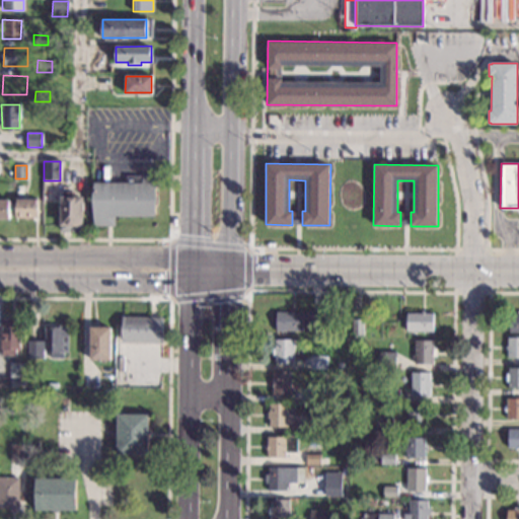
[(153,216),(114,216),(114,226),(93,226),(94,182),(125,183),(126,176),(154,176),(153,216)]
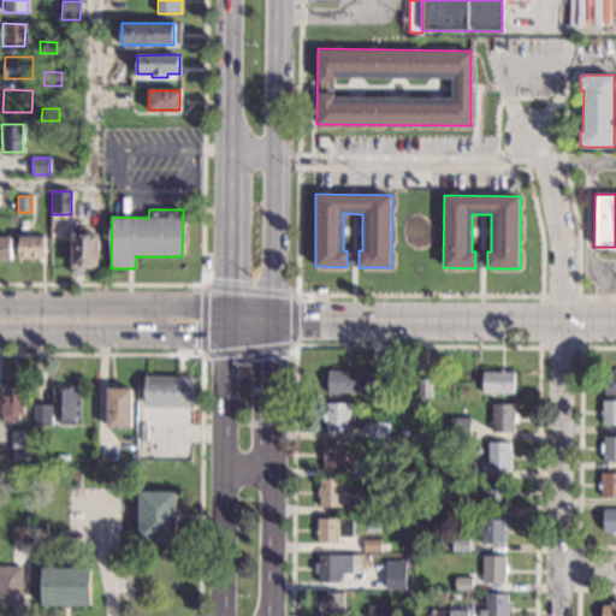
[(87,234),(99,234),(99,268),(73,268),(73,229),(87,229),(87,234)]
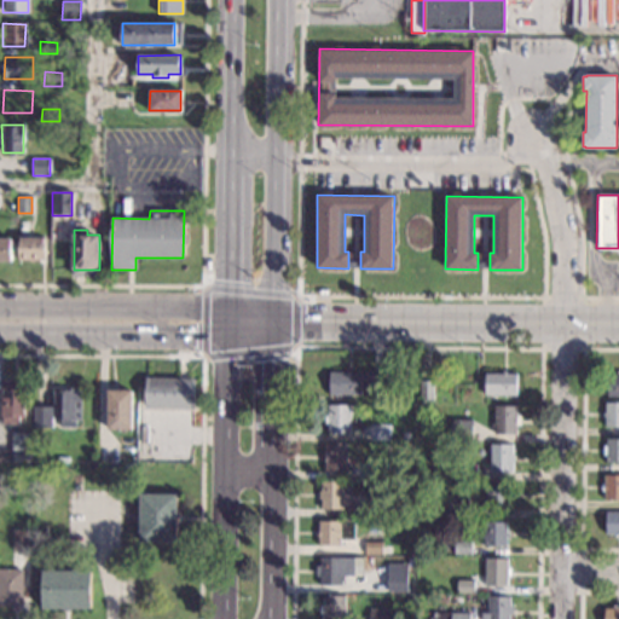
[(11,260),(0,260),(0,238),(11,238),(11,260)]
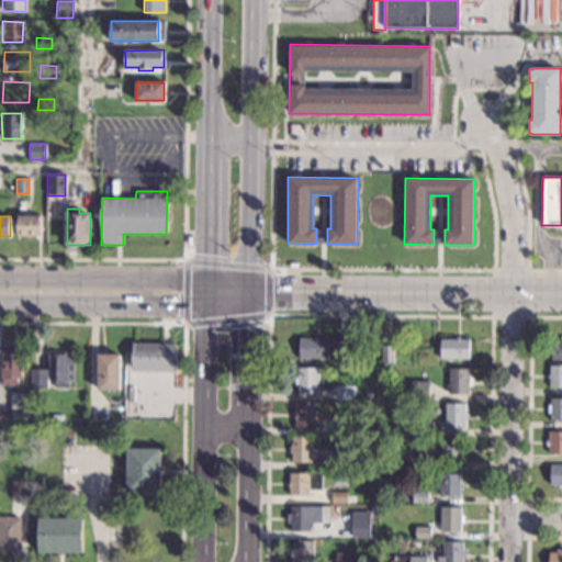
[(40,235),(18,235),(18,216),(40,216),(40,235)]
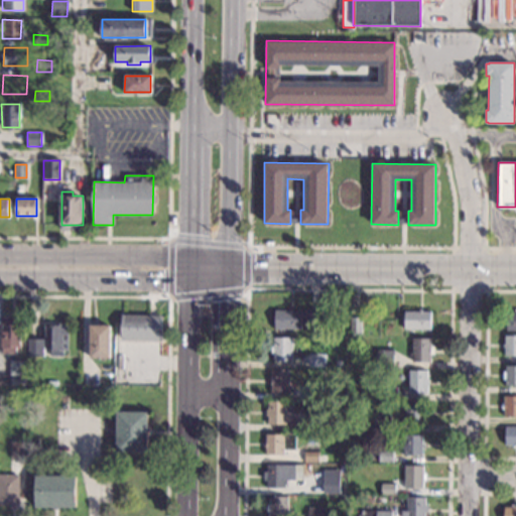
[(319,325),(299,325),(299,329),(273,329),(273,310),(307,310),(307,308),(319,308),(319,325)]
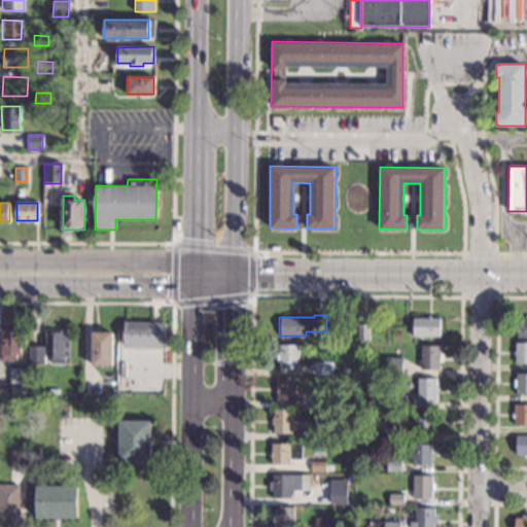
[(526,338),(517,338),(517,318),(524,318),(524,316),(526,316),(526,338)]
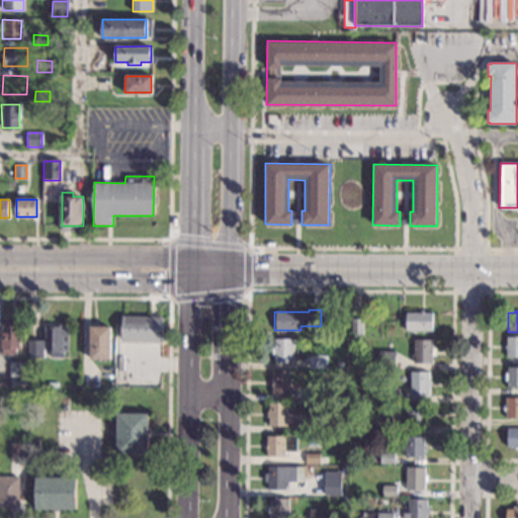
[(432,331),(406,331),(406,312),(432,312),(432,331)]
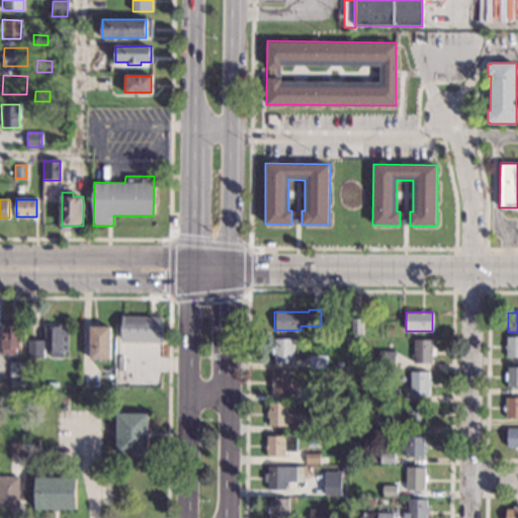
[(163,318),(162,342),(121,340),(122,316),(163,318)]
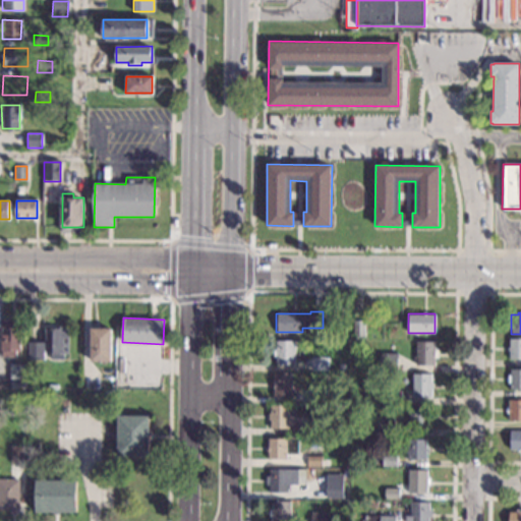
[(364,337),(353,337),(353,321),(364,321),(364,337)]
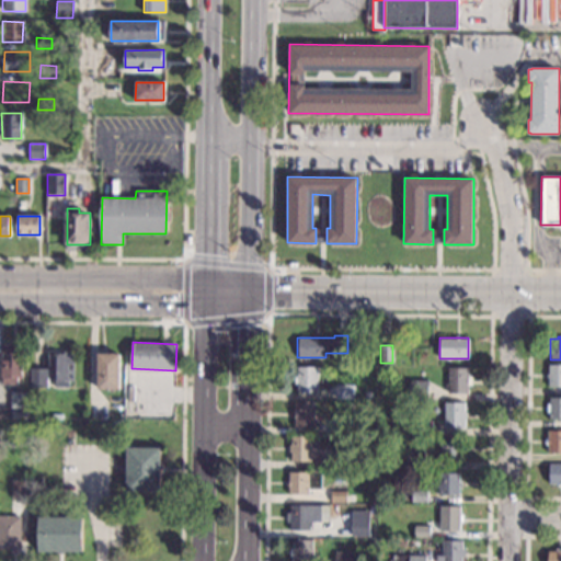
[(19,348),(18,353),(21,353),(20,379),(1,378),(2,352),(7,353),(7,347),(19,348)]
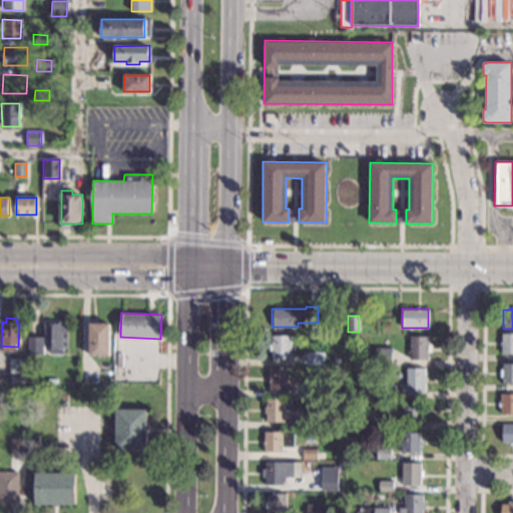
[(67,348),(62,348),(62,354),(49,354),(49,347),(45,347),(45,324),(68,324),(67,348)]
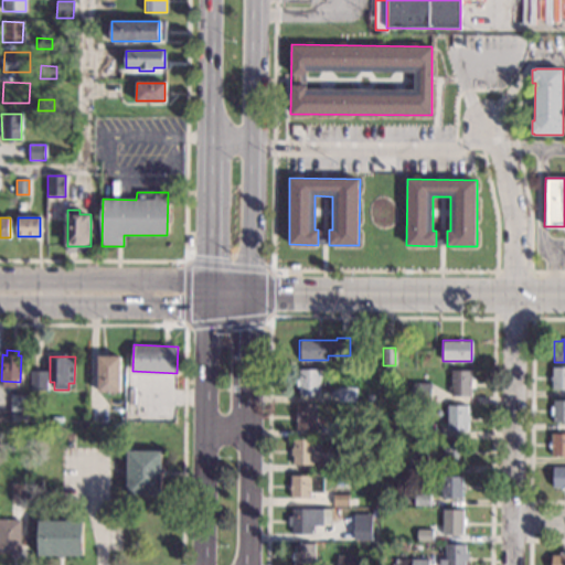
[(120,392),(97,392),(98,356),(121,356),(120,392)]
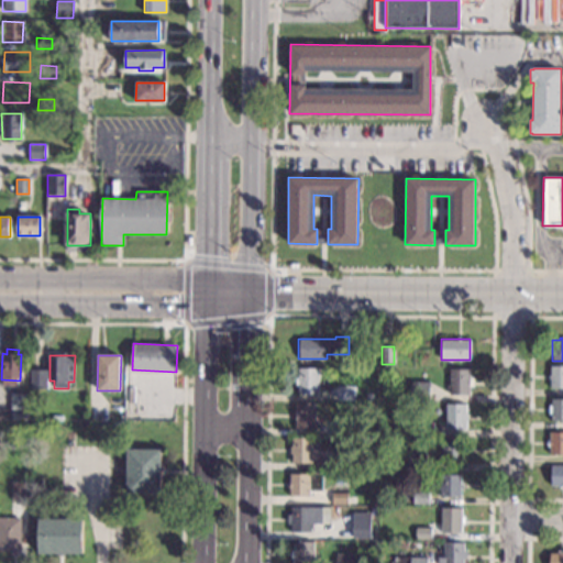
[(562,388),(550,388),(550,379),(549,379),(549,375),(550,375),(550,365),(562,365),(562,388)]
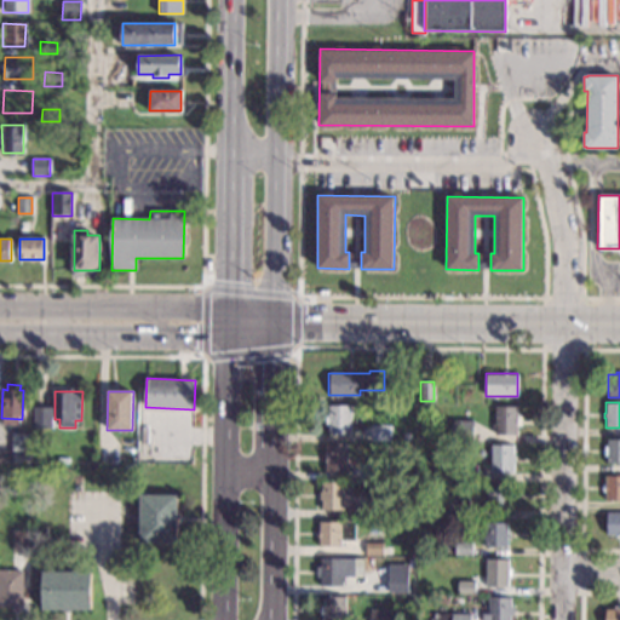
[(350,434),(328,434),(328,424),(325,424),(325,417),(328,417),(328,406),(350,406),(350,434)]
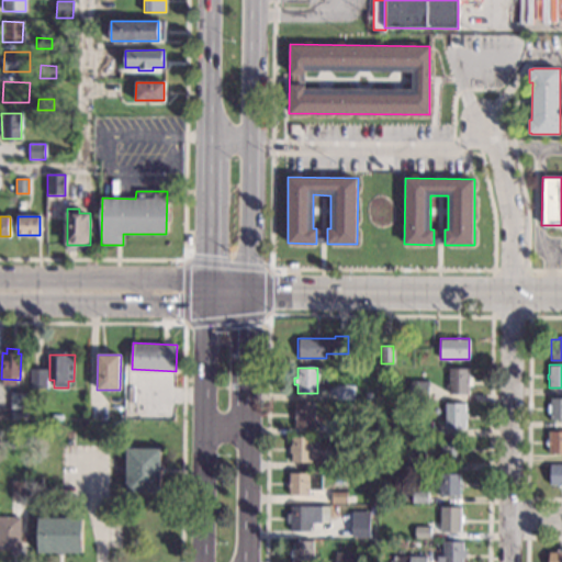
[(469,377),(472,377),(472,386),(469,386),(469,393),(449,393),(449,369),(469,369),(469,377)]
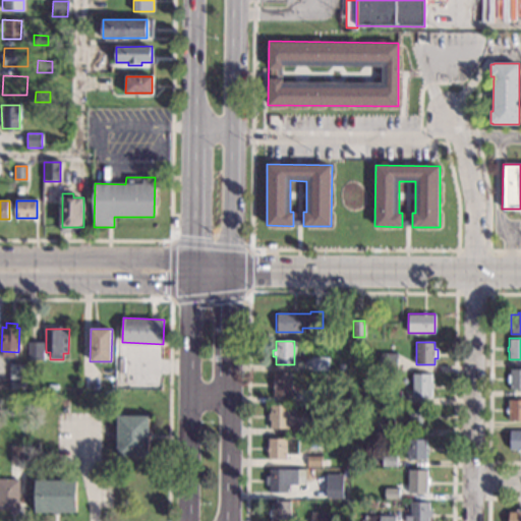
[(44,359),(27,359),(29,343),(33,343),(44,343),(44,359)]
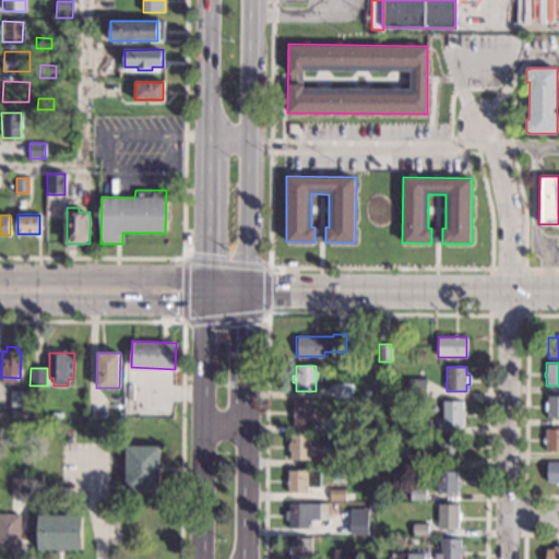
[(426,399),(408,399),(408,379),(426,379),(426,399)]
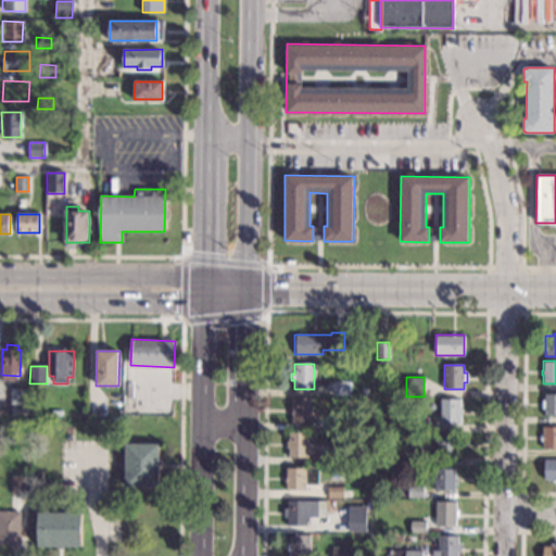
[(350,396),(331,396),(331,384),(332,384),(350,384),(350,396)]
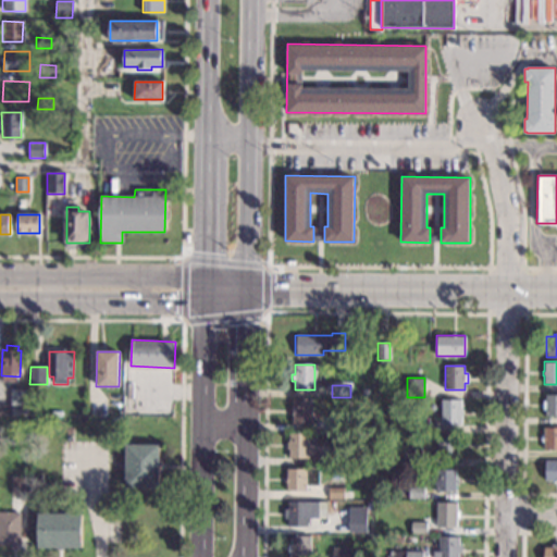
[(26,405),(10,405),(10,388),(26,388),(26,405)]
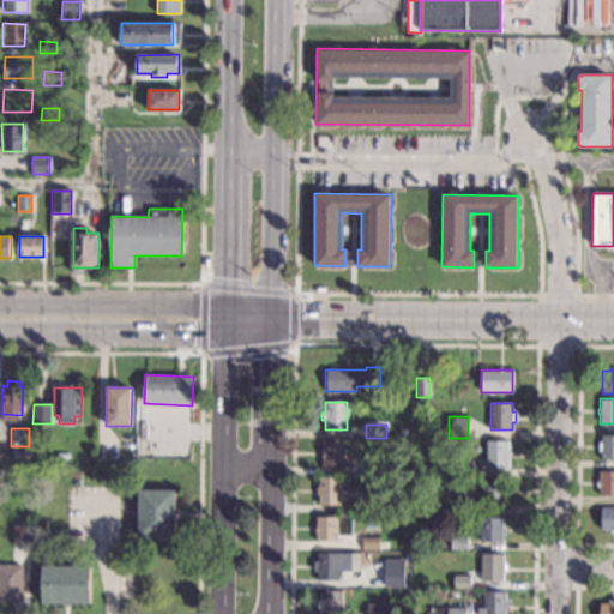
[(613,459),(601,459),(601,452),(599,452),(599,441),(601,441),(601,435),(613,435),(613,459)]
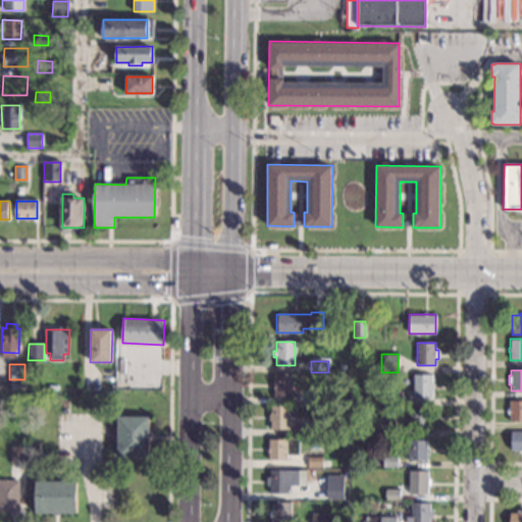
[(292,397),(273,397),(273,373),(292,373),(292,397)]
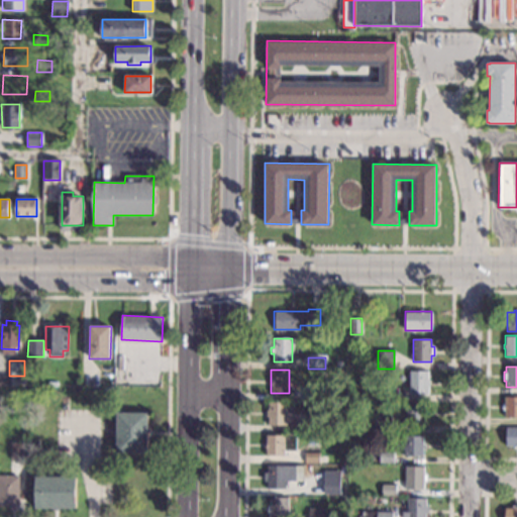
[(428,380),(430,380),(430,387),(428,387),(428,395),(409,395),(409,371),(428,371),(428,380)]
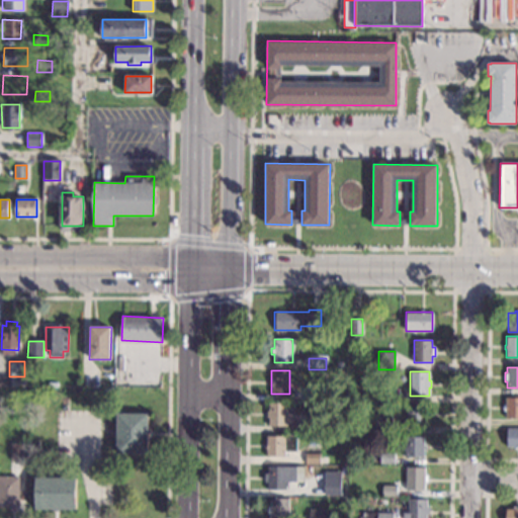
[(325,401),(309,401),(309,385),(325,385),(325,401)]
